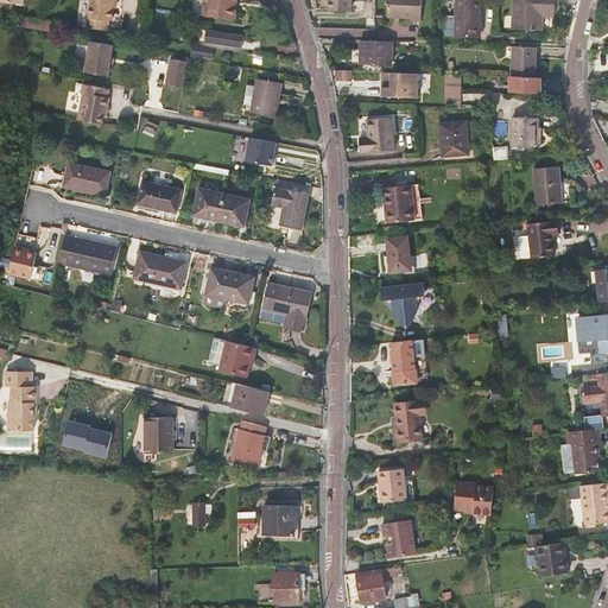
[(92,0),(89,18),(90,18),(90,27),(95,27),(111,30),(112,21),(113,21),(115,8),(116,1),(118,0),(92,0)]
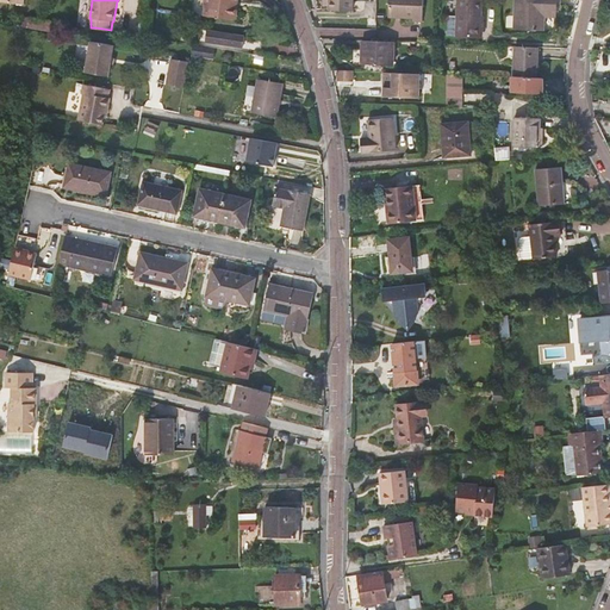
[(236,7),(236,0),(207,0),(206,17),(237,20),(238,7),(236,7)]
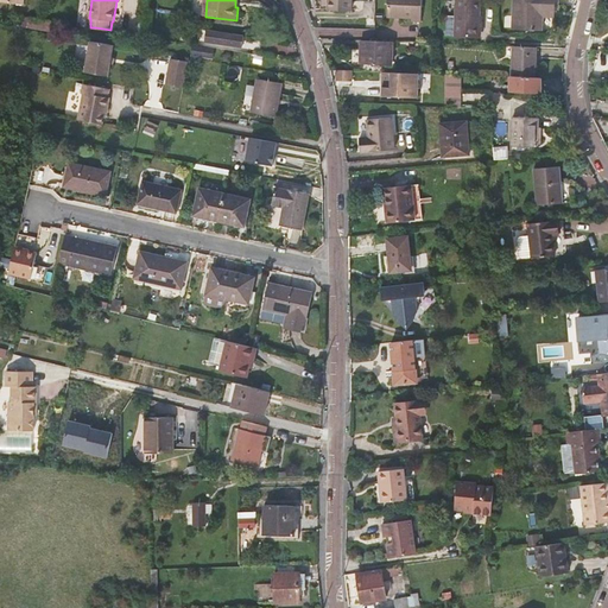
[(352,0),(329,0),(329,10),(352,11),(352,0)]
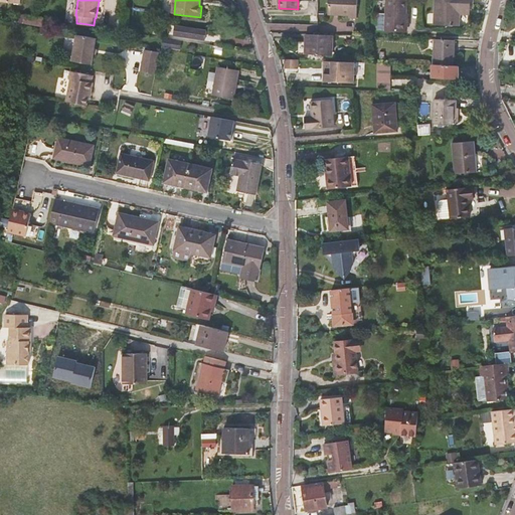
[(357,0),(328,0),(328,15),(349,15),(349,18),(356,19),(357,0)]
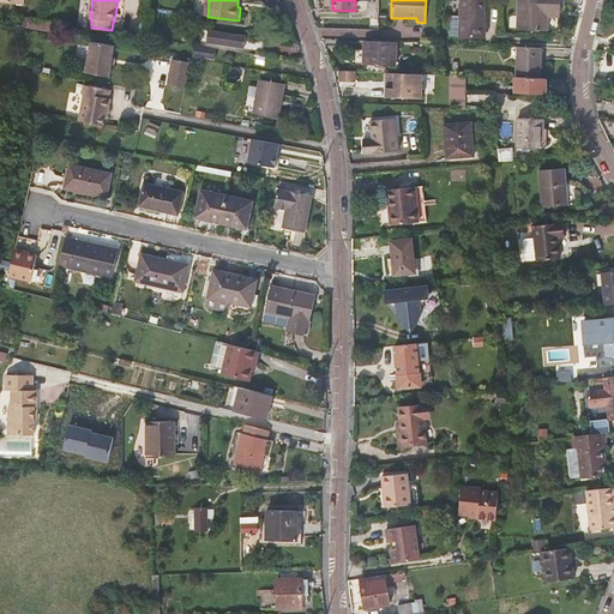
[(485,0),(461,0),(461,16),(451,16),(451,36),(483,37),(485,0)]
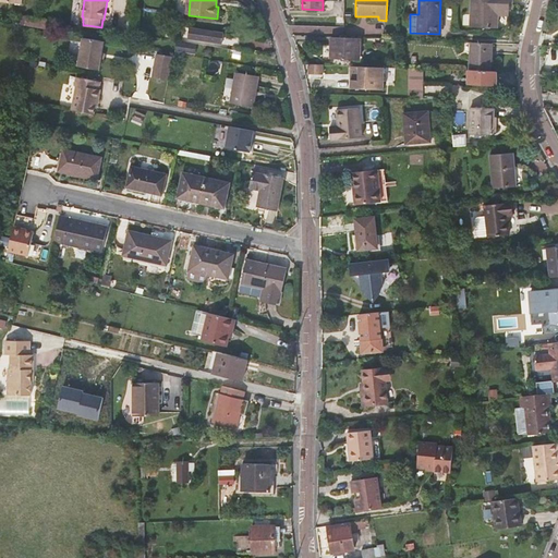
[(497,27),(498,15),(498,10),(509,10),(509,0),(471,0),(471,26),(497,27)]
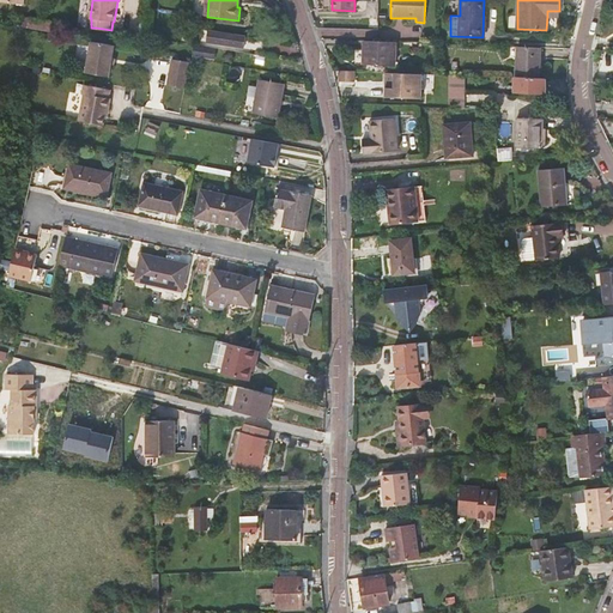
[(52,22),(24,18),(23,26),(49,30),(52,22)]
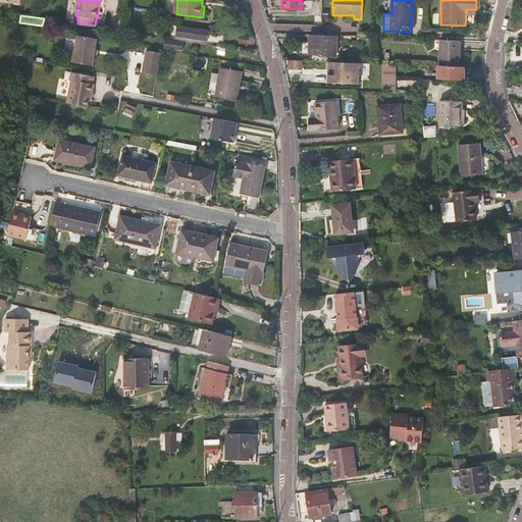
[(189,27),(177,25),(176,36),(208,40),(209,30),(192,28),(189,27)]
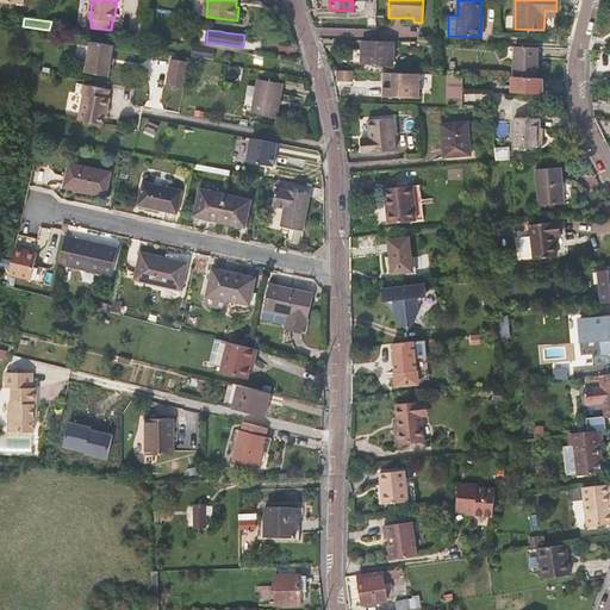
[(112,44),(89,39),(83,70),(106,75),(109,63),(109,61),(110,56),(112,44)]
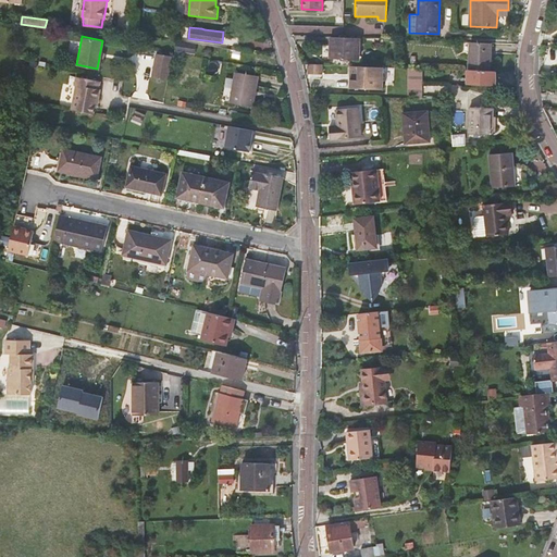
[(359,59),(360,38),(331,37),(330,58),(359,59)]
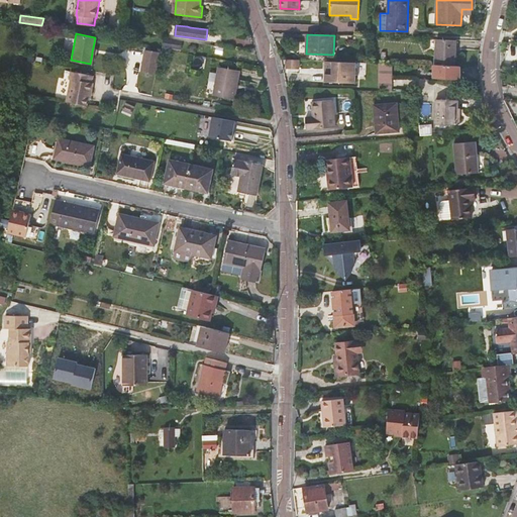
[(455,66),(456,39),(436,38),(435,65),(455,66)]
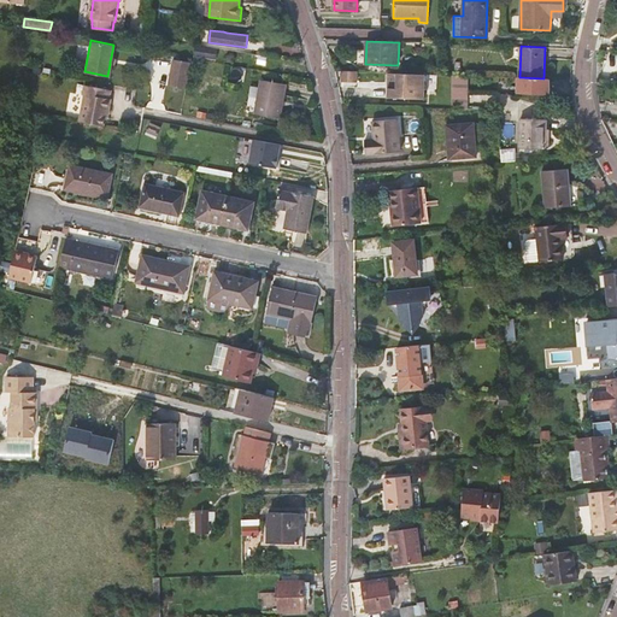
[(189,60),(170,57),(165,84),(184,87),(189,60)]
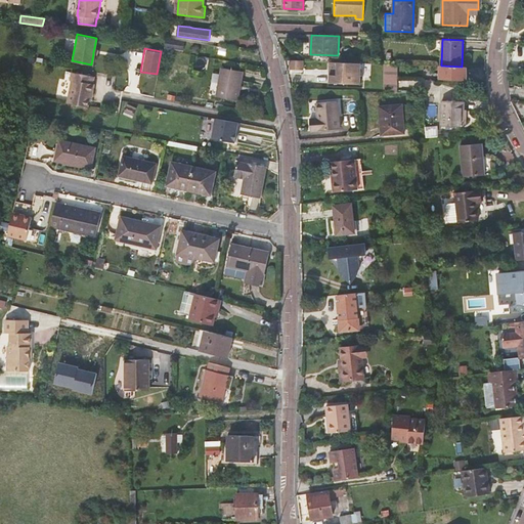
[(304,69),(304,59),(302,59),(289,59),(289,69),(304,69)]
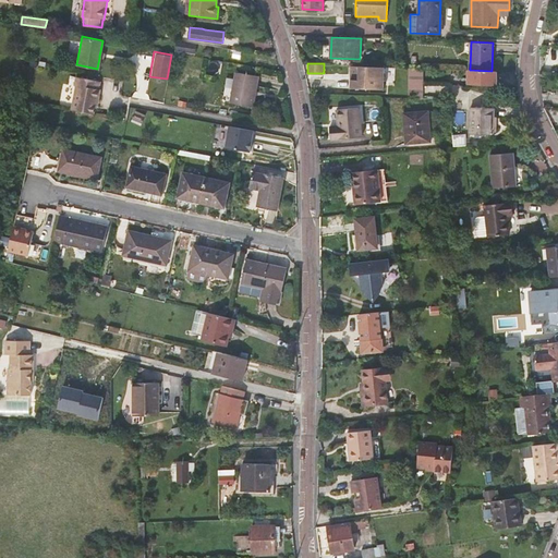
[(384,88),(385,67),(352,64),(351,87),(384,88)]
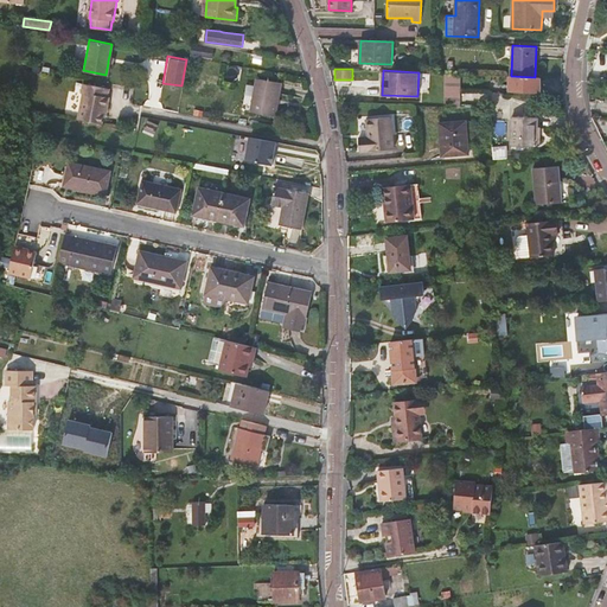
[(461,74),(445,74),(445,106),(461,107),(461,74)]
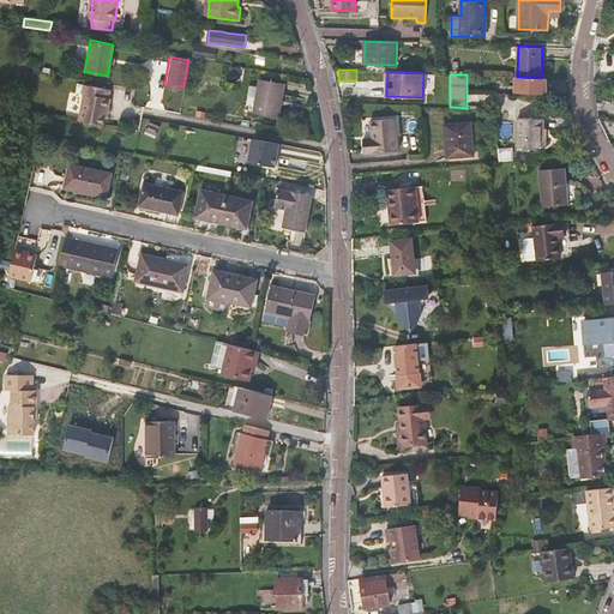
[(517,77),(515,77),(515,92),(547,94),(547,78),(541,78),(517,77)]
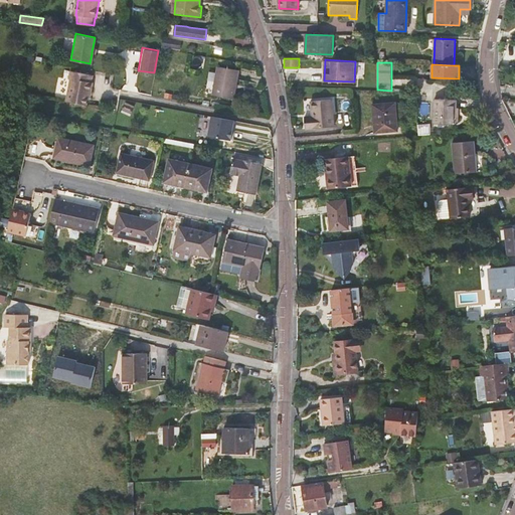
[(234,68),(214,65),(209,94),(230,97),(234,68)]
